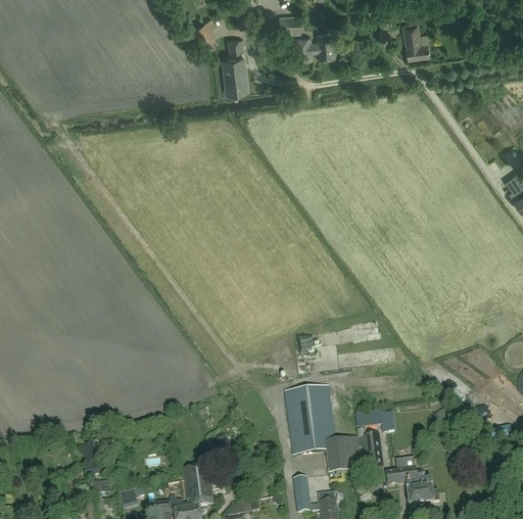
[(377,0),(368,2),(370,11),(396,5),(395,0),(377,0)]
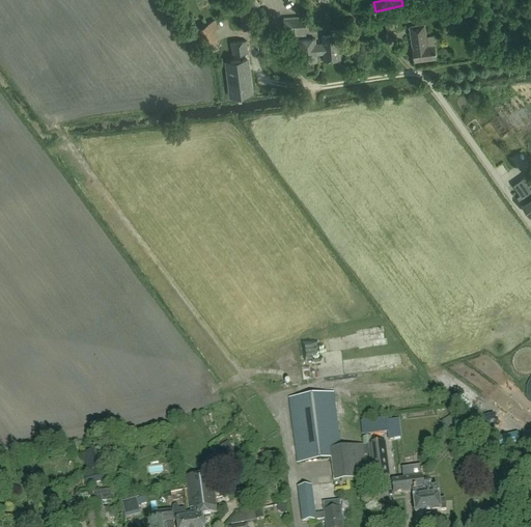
[(244,24),(254,21),(250,2),(240,5),(244,24)]
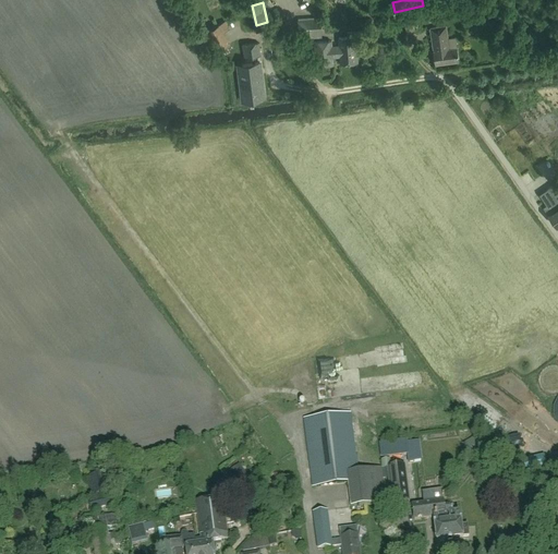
[(219,19),(221,26),(231,24),(229,16),(219,19)]
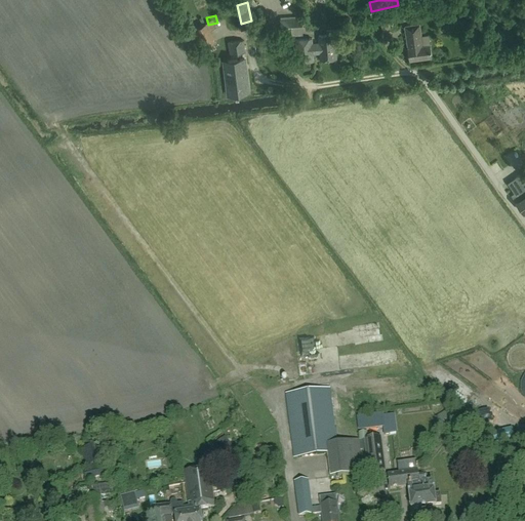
[(291,26),(301,26),(301,15),(280,16),(281,27),(291,26)]
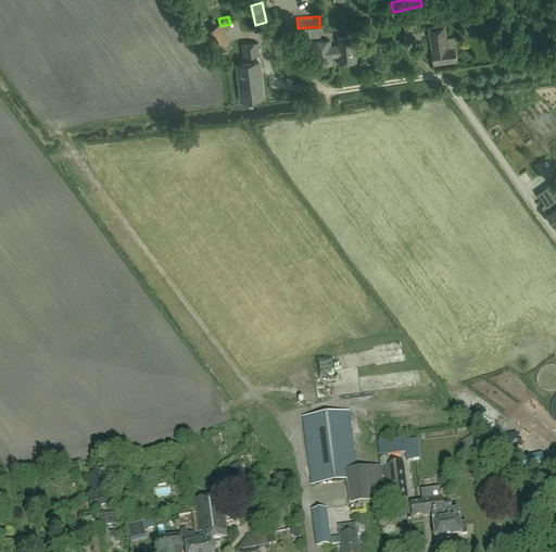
[(205,28),(216,47),(228,40),(217,21),(205,28)]
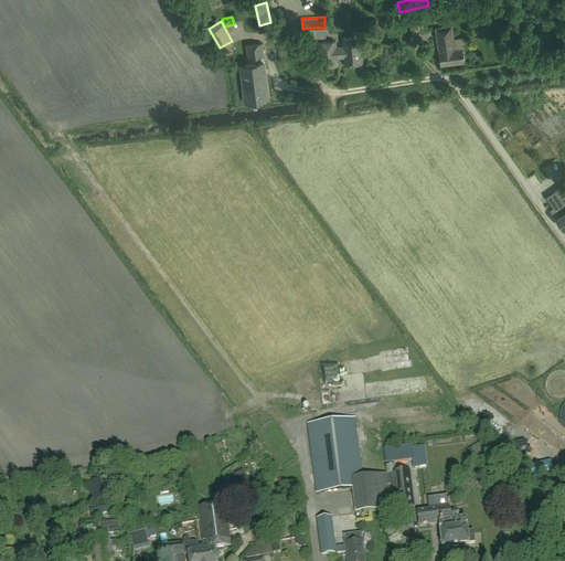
[(451,21),(435,24),(440,61),(465,57),(462,44),(455,45),(451,21)]
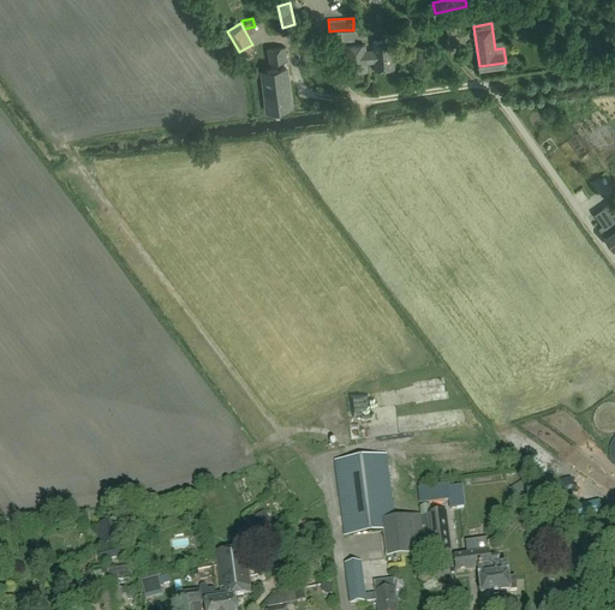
[(372,37),(374,46),(366,46),(365,40),(346,42),(348,64),(368,61),(366,58),(374,58),(375,66),(394,64),(392,36),(392,30),(382,30),(383,36),(372,37)]
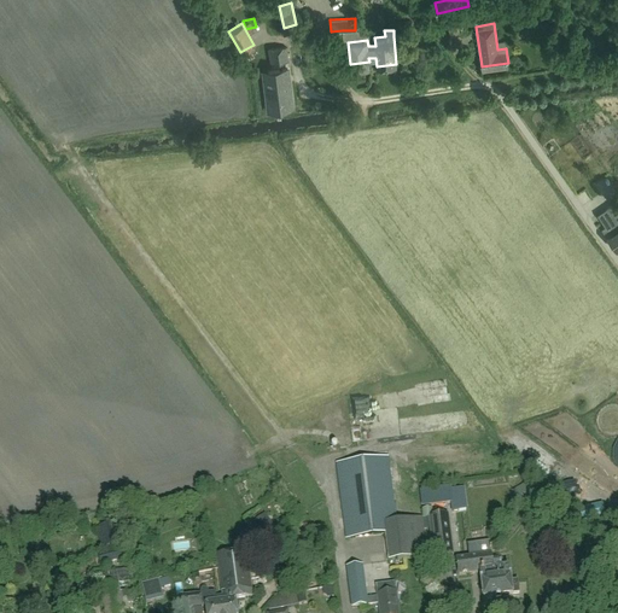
[(286,42),(268,45),(272,59),(289,57),(286,42)]
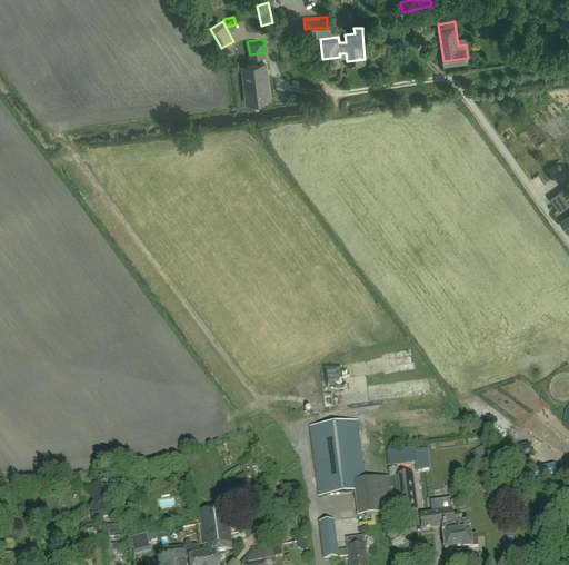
[(247,62),(242,62),(245,78),(247,90),(268,87),(265,59),(247,62)]
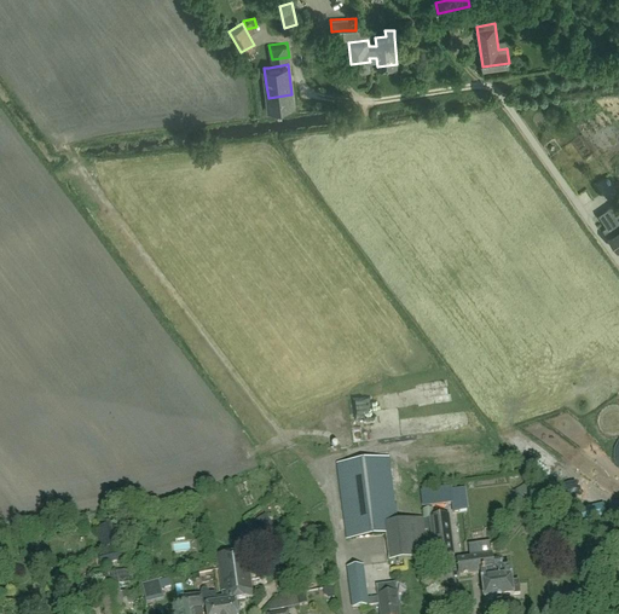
[(618,244),(618,208),(618,202),(618,201),(600,212),(608,224),(605,227),(617,245),(618,244)]
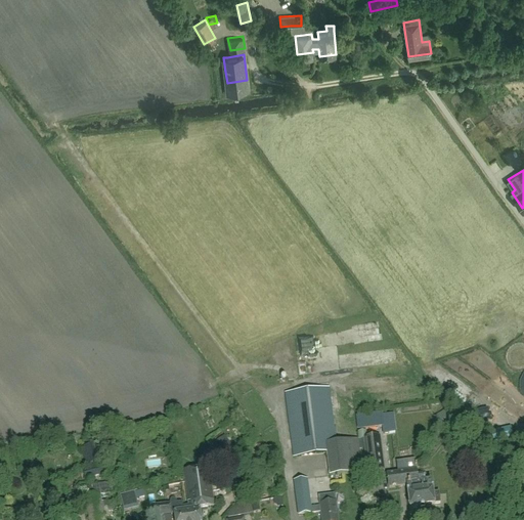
[(294,453),(326,449),(324,439),(336,438),(329,384),(286,390),(294,453)]
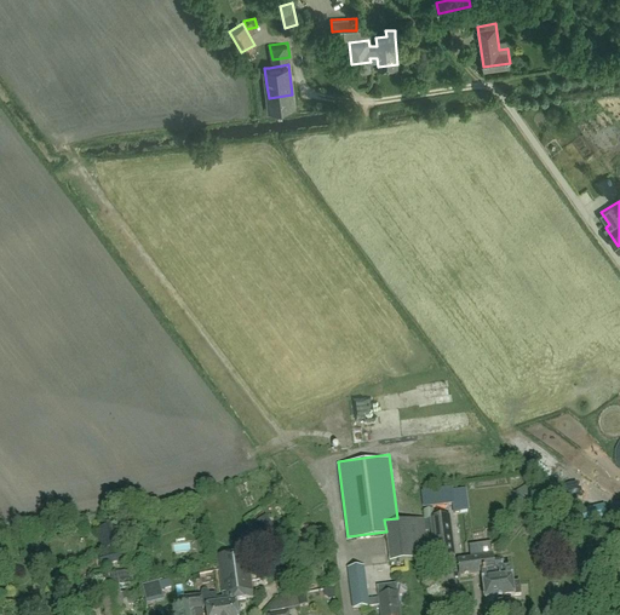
[(532,480),(516,489),(526,506),(543,496),(532,480)]
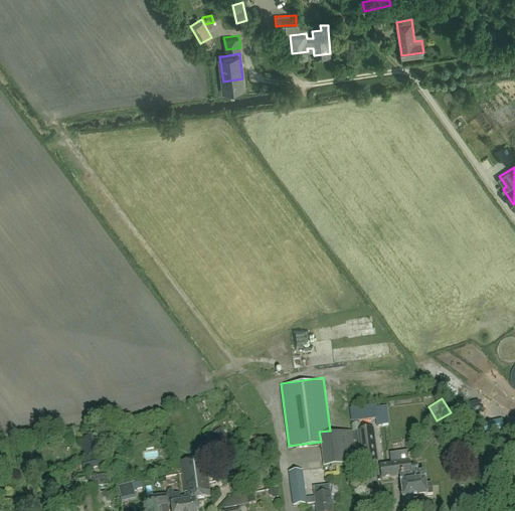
[(376,414),(374,403),(355,405),(356,410),(351,411),(351,417),(376,414)]
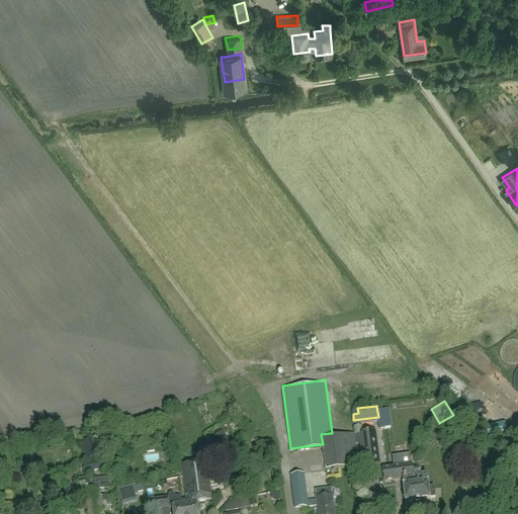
[(389,407),(377,408),(378,417),(379,424),(391,423),(389,407)]
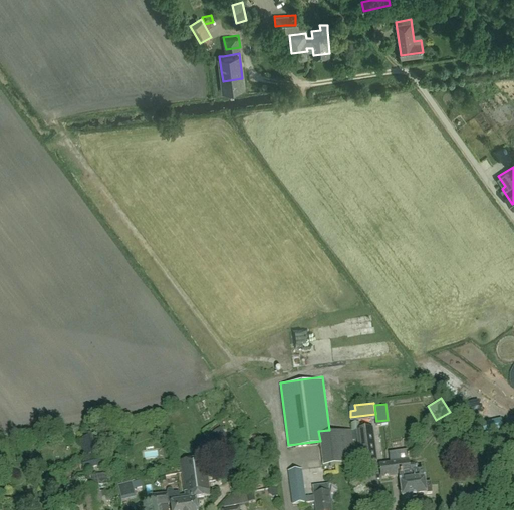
[(449,416),(439,423),(446,434),(456,427),(449,416)]
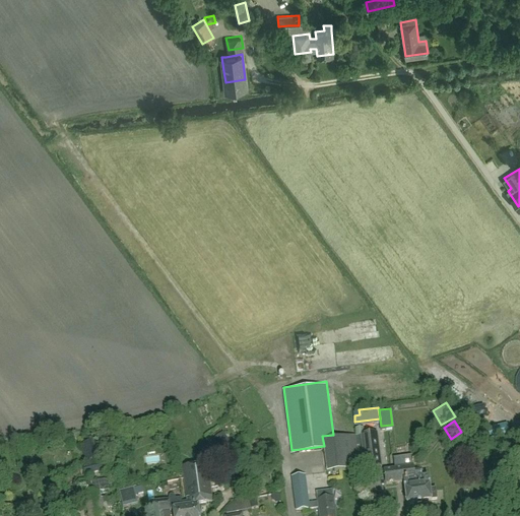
[(120,442),(117,428),(104,431),(108,445),(120,442)]
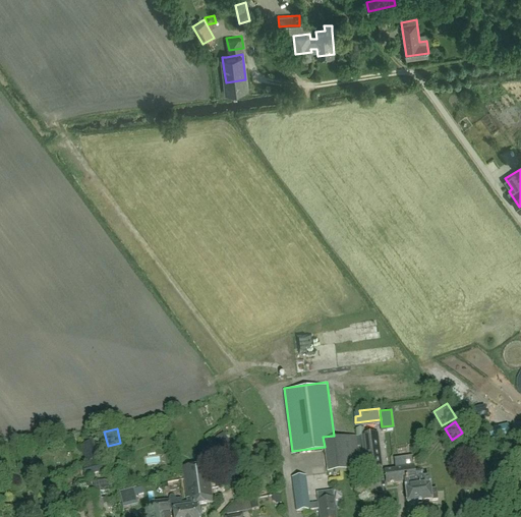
[(378,432),(365,433),(361,434),(365,466),(382,464),(378,432)]
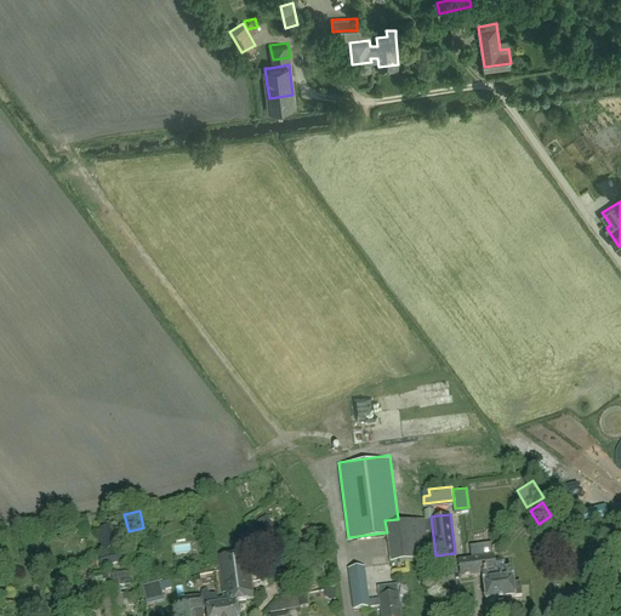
[(97,526),(102,547),(123,542),(118,522),(97,526)]
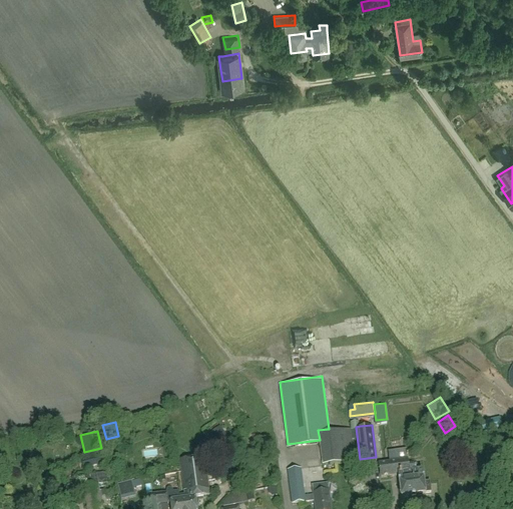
[(408,462),(408,457),(406,447),(388,449),(390,460),(379,461),(381,474),(398,472),(401,495),(426,492),(425,490),(431,489),(430,479),(424,480),(423,469),(414,470),(413,462),(408,462)]
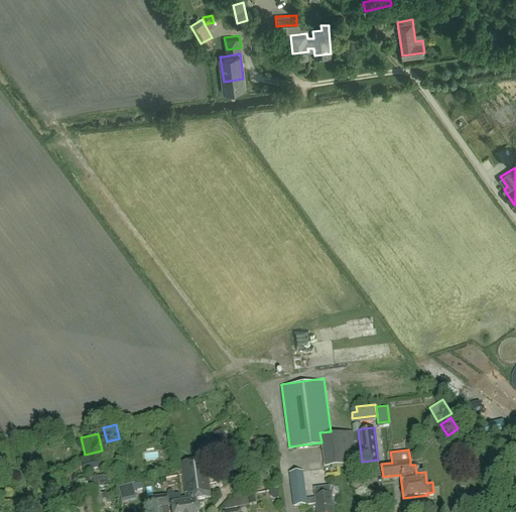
[(105,463),(103,455),(81,461),(83,469),(105,463)]
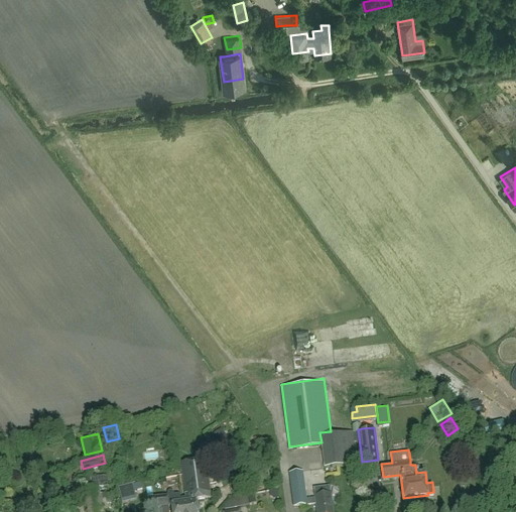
[(185,495),(187,511),(198,511),(197,497),(211,495),(207,456),(181,460),(185,495)]
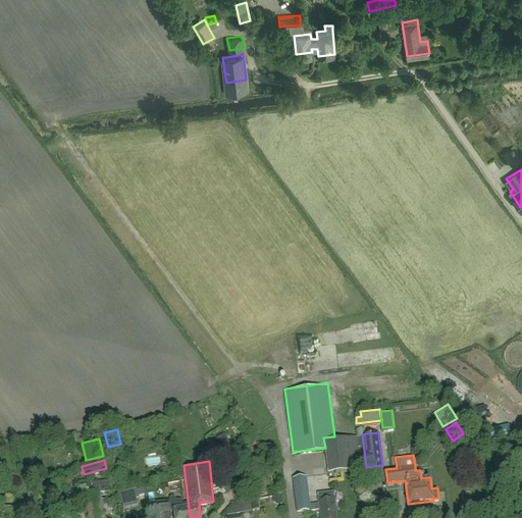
[(336,517),(333,489),(317,491),(319,501),(310,502),(306,474),(293,475),(298,510),(311,508),(319,507),(320,517),(336,517)]
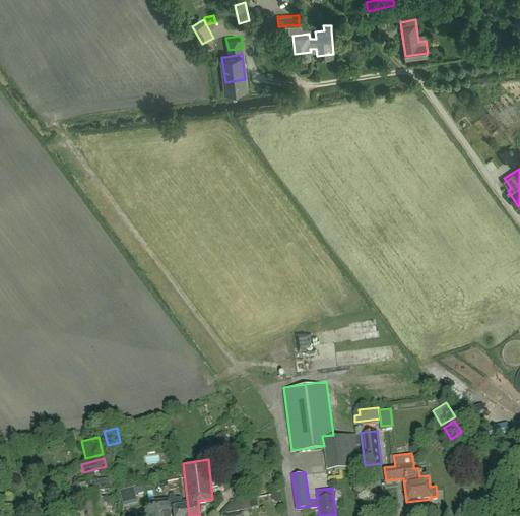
[(330,485),(329,474),(318,475),(318,486),(330,485)]
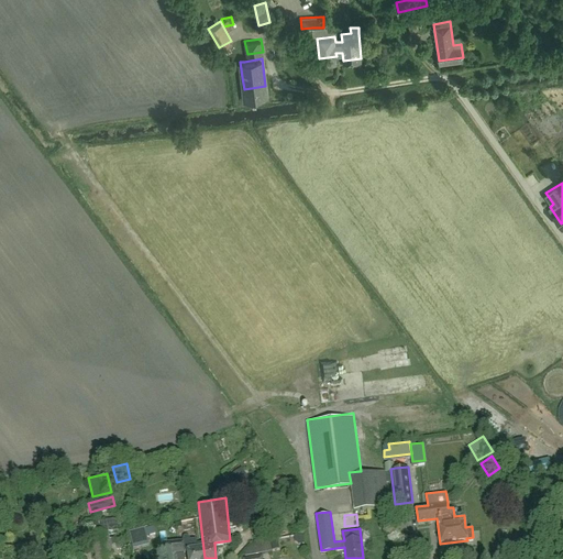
[(98,518),(100,529),(118,526),(116,515),(98,518)]
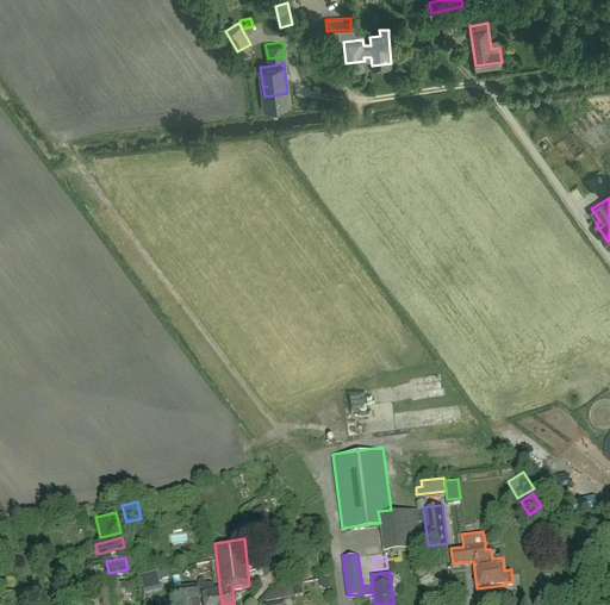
[(275,577),(292,574),(290,561),(274,562),(275,577)]
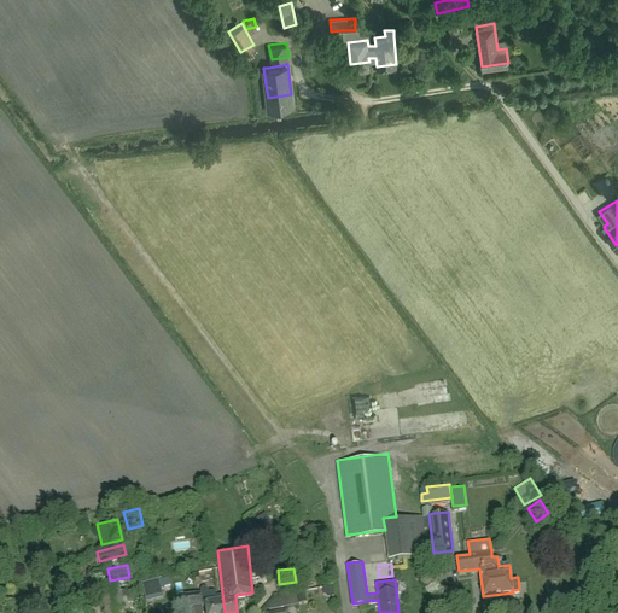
[(200,588),(200,590),(184,593),(186,605),(203,602),(203,600),(205,600),(207,612),(225,612),(222,593),(216,594),(215,588),(209,589),(209,587),(208,584),(205,583),(203,584),(202,585),(200,588)]
